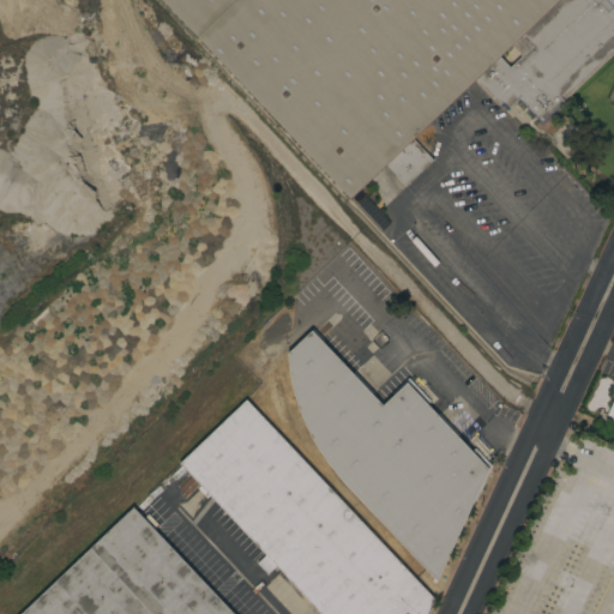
[(613,0),(613,52),(564,100),(565,102),(541,124),(517,98),(506,109),(501,103),(498,106),(474,80),(413,138),(433,160),(405,185),(385,164),(349,199),(162,0),(613,0)]
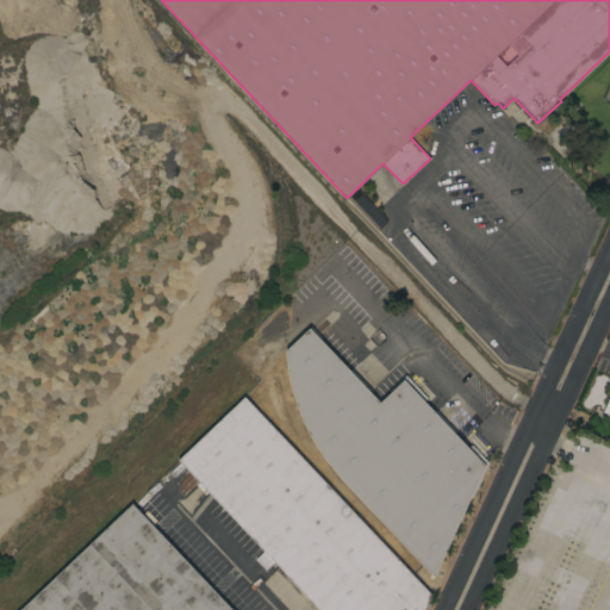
[(309,328),(379,402),(403,379),(485,465),(434,577),(341,478),(323,456),(311,437),(302,419),(293,396),(288,380),(286,363),(285,350),(309,328)]
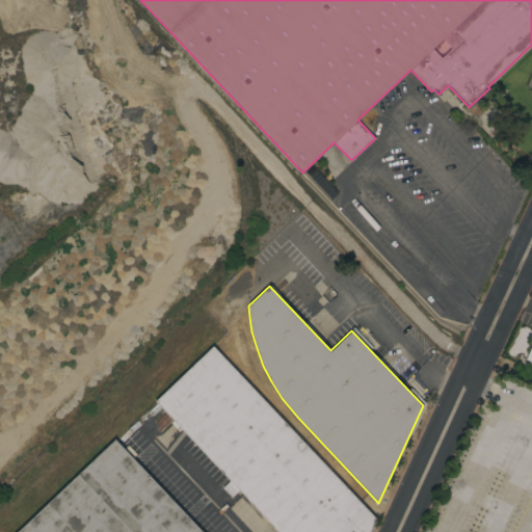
[(523,361),(531,364),(531,339),(523,361)]
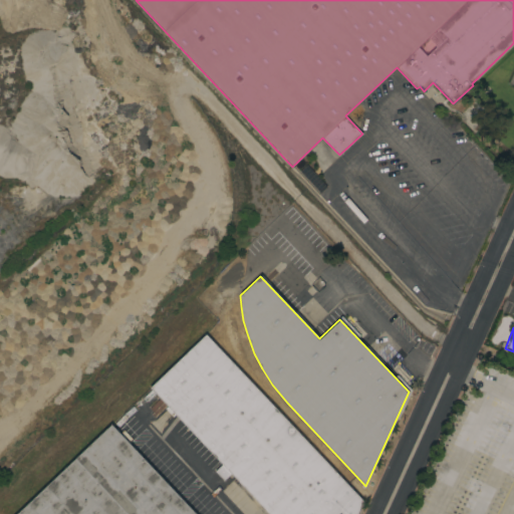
[(358,513),(269,513),(239,482),(230,491),(226,487),(235,478),(231,473),(223,480),(214,471),(222,464),(175,415),(173,417),(165,408),(167,406),(150,388),(206,334),(364,502),(358,513)]
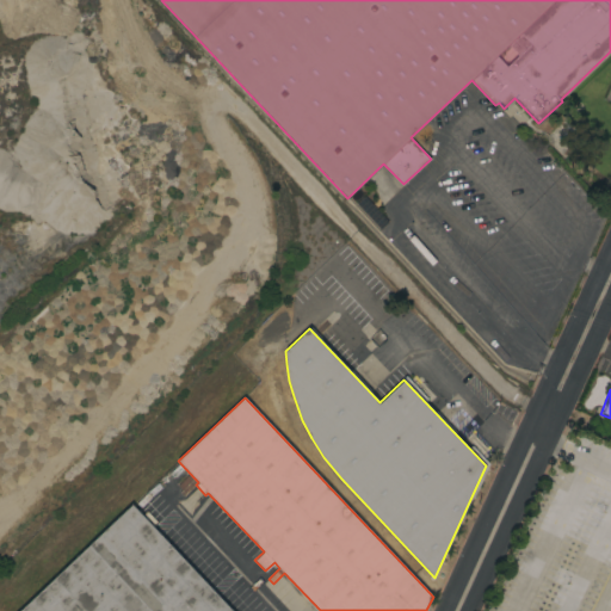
[(18,610),(133,504),(234,610),(18,610)]
